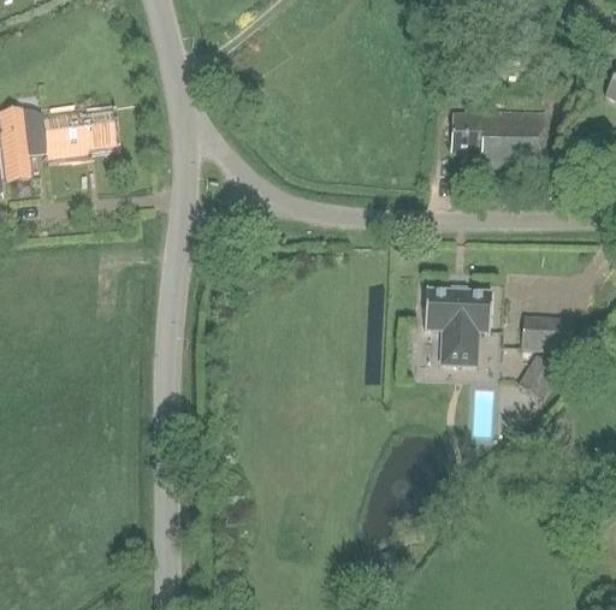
[(615,67),(604,95),(615,100),(615,67)]
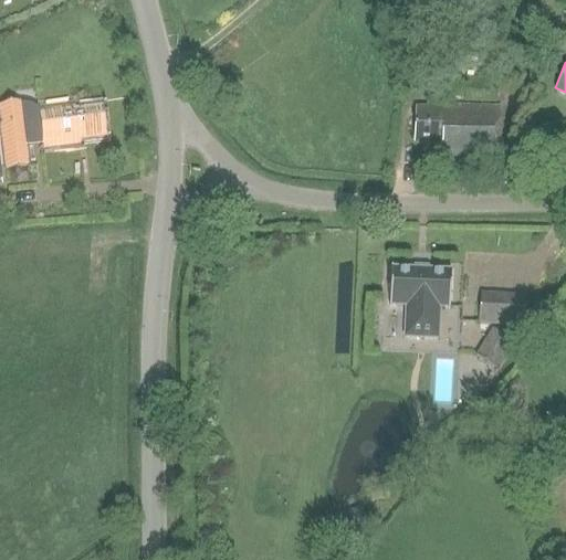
[(23,102),(20,103),(20,99),(0,102),(0,112),(7,167),(29,164),(25,139),(43,137),(44,147),(81,141),(80,137),(106,134),(103,105),(77,108),(76,103),(40,108),(35,105),(32,103),(23,102)]
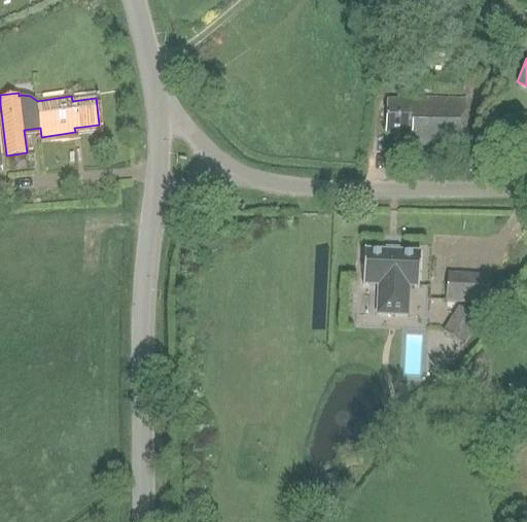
[(464,150),(466,95),(397,93),(397,97),(386,97),(385,130),(411,131),(410,148),(464,150)]
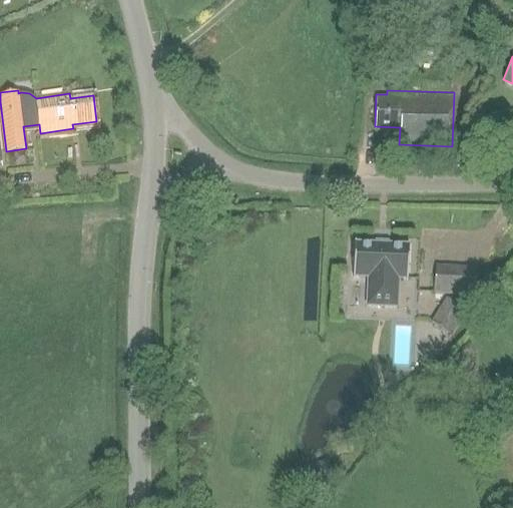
[(355,239),(353,275),(354,275),(354,274),(369,275),(367,303),(396,304),(397,276),(406,277),(407,278),(409,241),(408,241),(408,242),(356,240),(356,239),(355,239)]
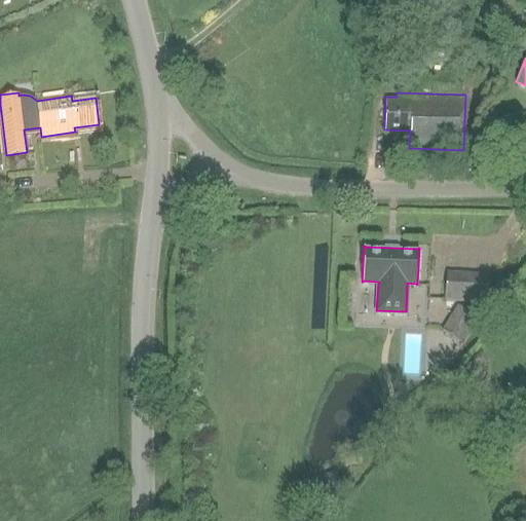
[(487,271),(446,270),(445,298),(486,300),(487,271)]
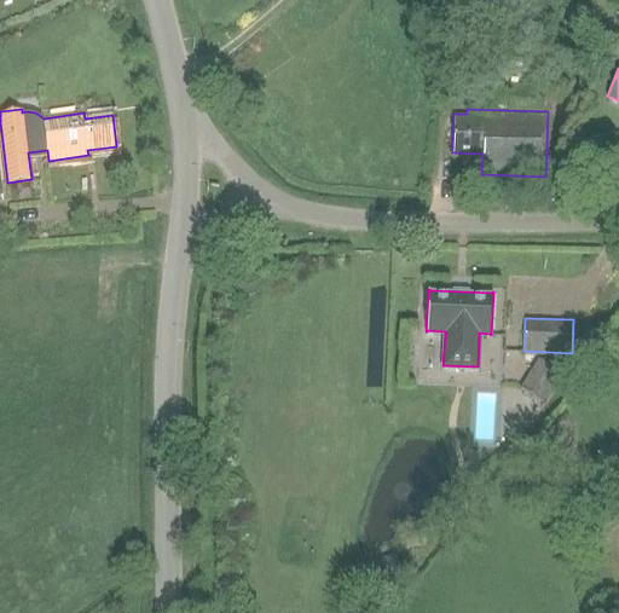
[(544,400),(563,370),(541,354),(520,385),(544,400)]
